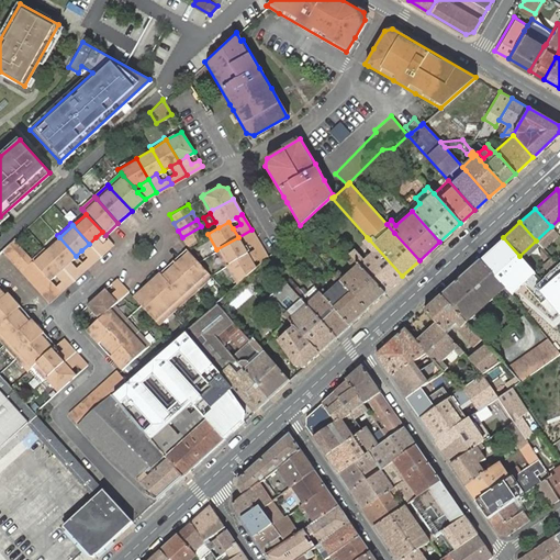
[(201,226),(182,237),(187,246),(205,235),(201,226)]
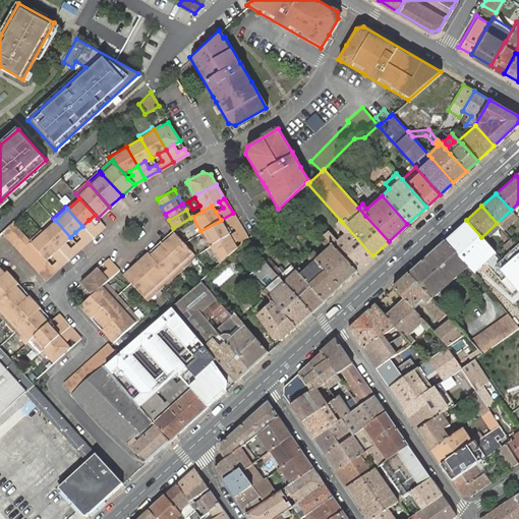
[(511,210),(497,223),(502,228),(516,216),(511,210)]
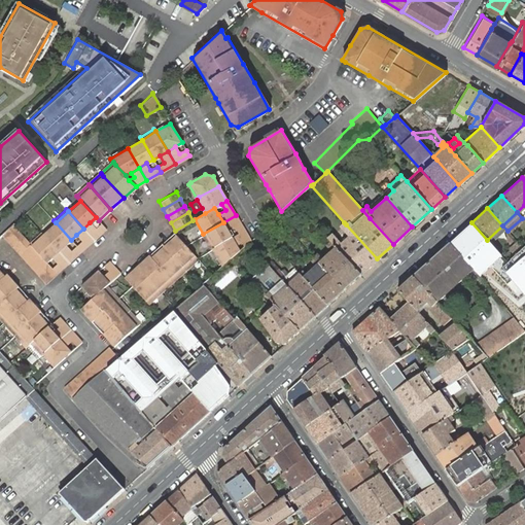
[(238,233),(244,230),(236,215),(223,222),(228,230),(234,225),(238,233)]
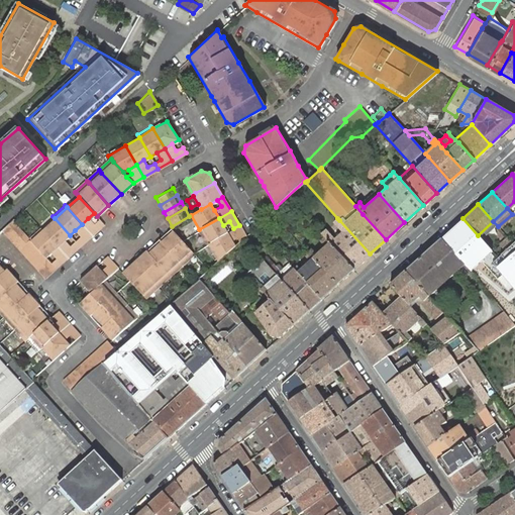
[(55,218),(42,229),(58,246),(64,240),(70,235),(55,218)]
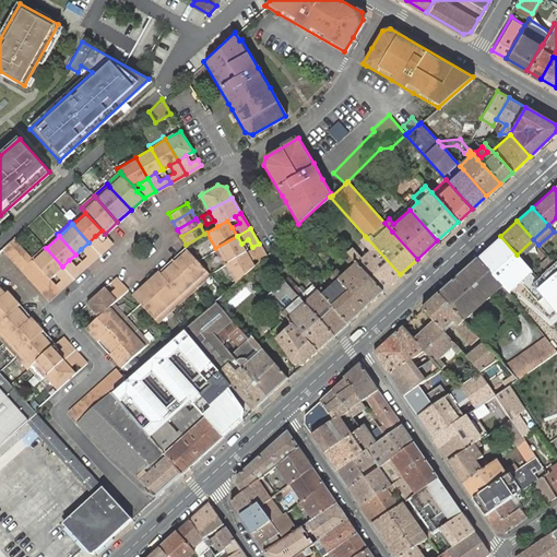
[(95,236),(89,243),(98,253),(111,241),(107,237),(102,243),(95,236)]
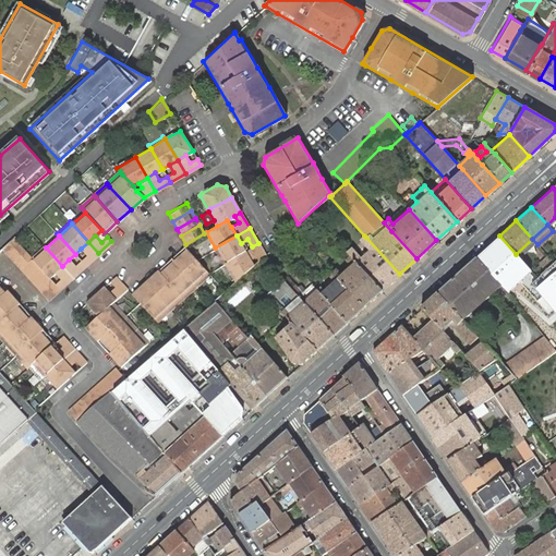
[(224,263),(245,250),(241,243),(237,236),(215,248),(224,263)]
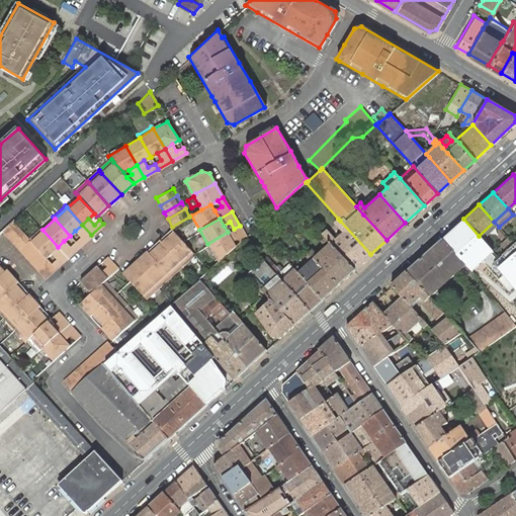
[(325,230),(321,234),(323,236),(330,243),(354,269),(370,254),(340,221),(338,219),(334,222),(343,231),(334,240),(325,230)]
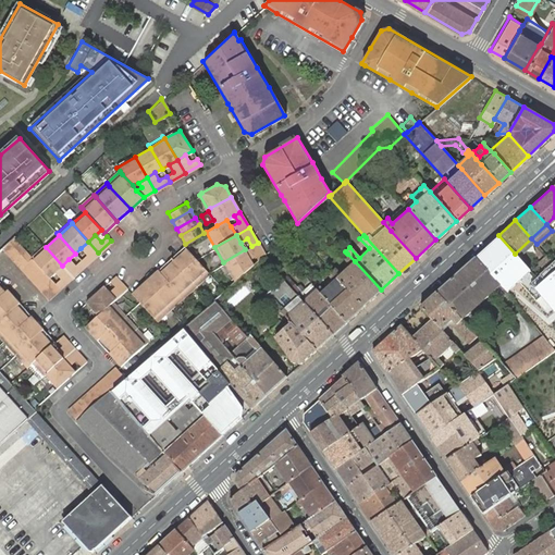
[(498,235),(475,257),(498,283),(506,292),(530,270),(515,254),(498,235)]
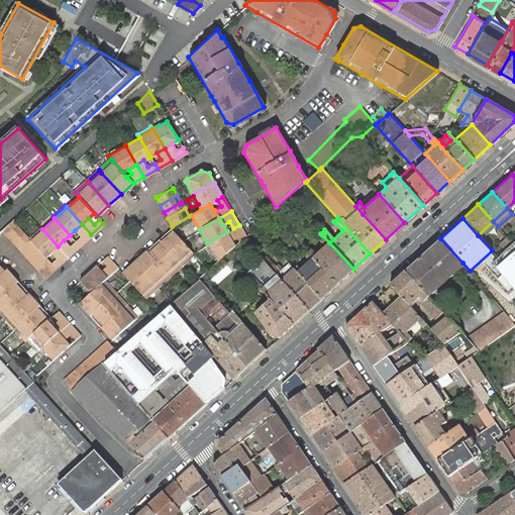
[(11,219),(1,228),(1,230),(44,277),(55,268),(50,263),(45,256),(30,240),(27,238),(11,219)]
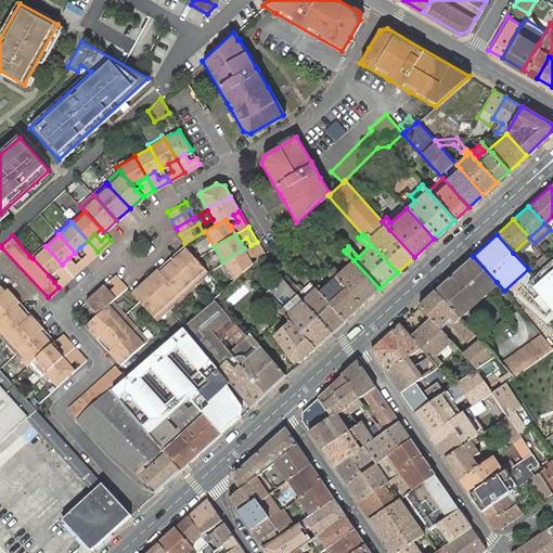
[(80,259),(85,264),(98,252),(88,241),(80,247),(87,254),(80,259)]
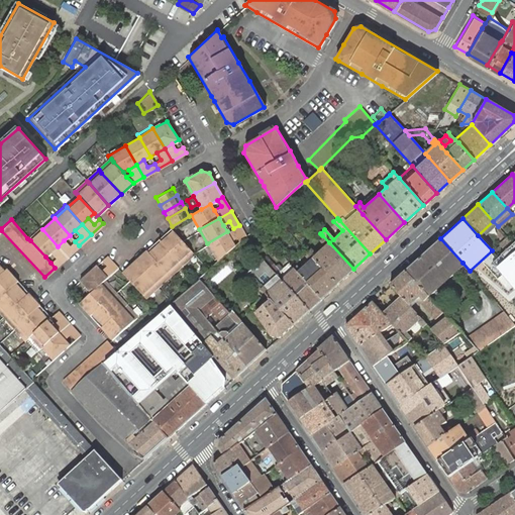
[(242,237),(244,235),(239,225),(233,228),(227,231),(231,239),(236,236),(238,240),(242,237)]
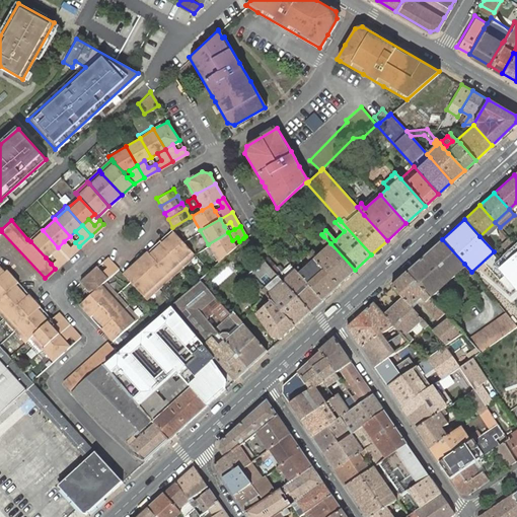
[(40,228),(27,239),(30,241),(43,230),(40,228)]
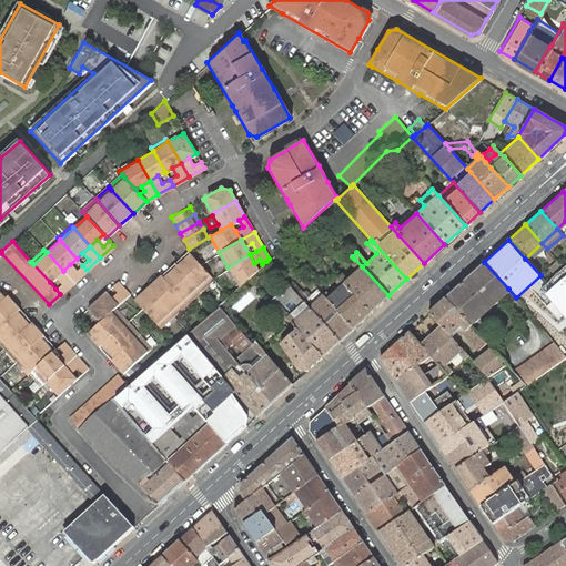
[(187,251),(173,262),(195,286),(198,290),(211,278),(209,274),(199,263),(187,251)]
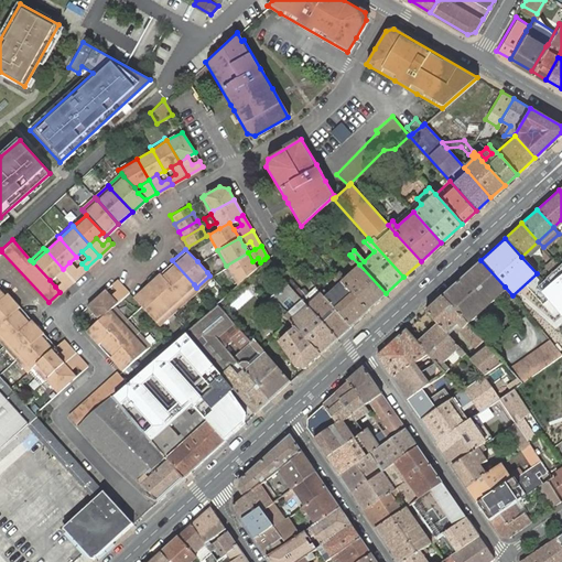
[(46,250),(33,262),(50,280),(55,274),(63,269),(46,250)]
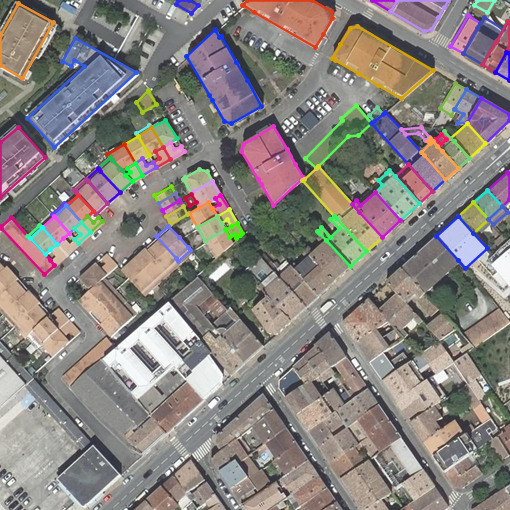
[(224,249),(232,242),(229,237),(225,229),(205,241),(214,258),(224,249)]
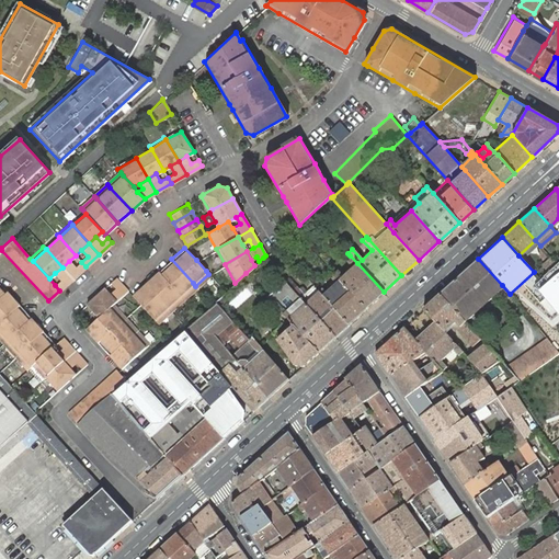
[(357,263),(350,255),(346,259),(353,267),(343,276),(337,269),(332,272),(339,281),(365,308),(384,292),(357,263)]
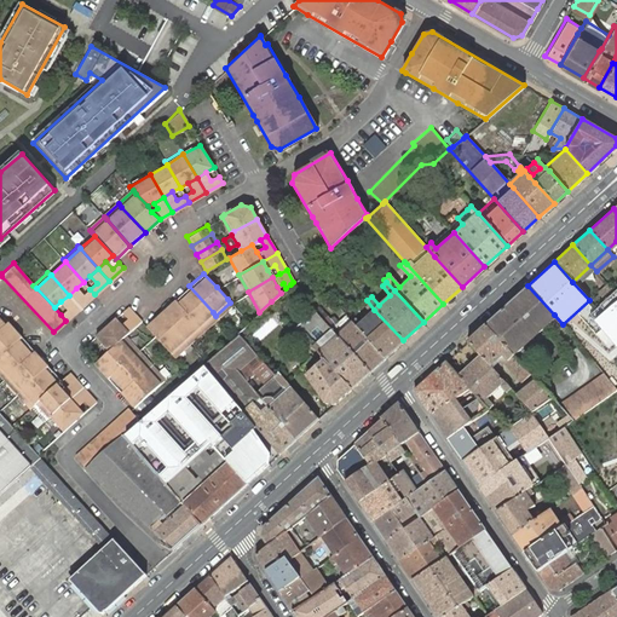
[(597,292),(604,299),(612,290),(606,283),(597,292)]
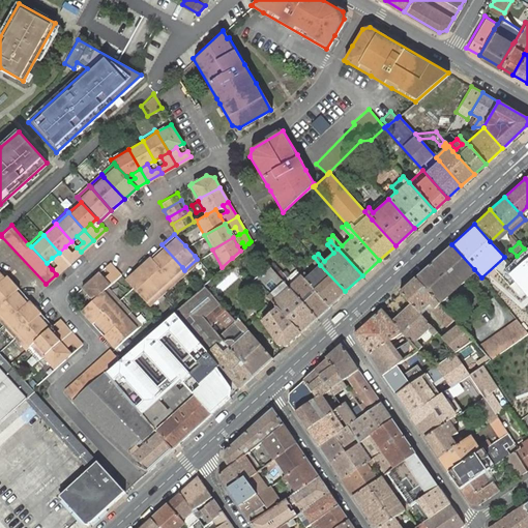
[(162,244),(149,256),(170,279),(173,282),(184,270),(182,267),(162,244)]
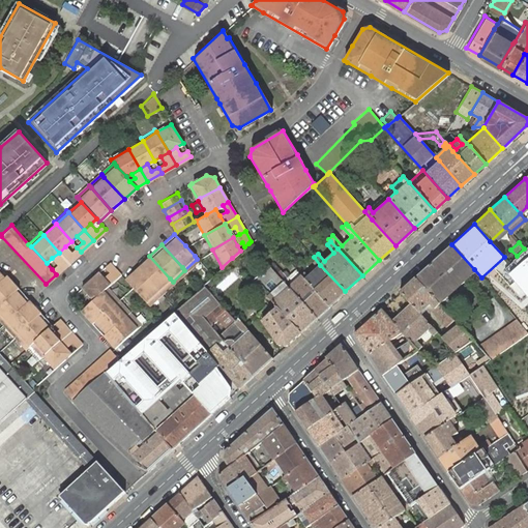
[(474,269),(451,244),(444,251),(434,260),(414,277),(438,302),(467,275),(474,269)]
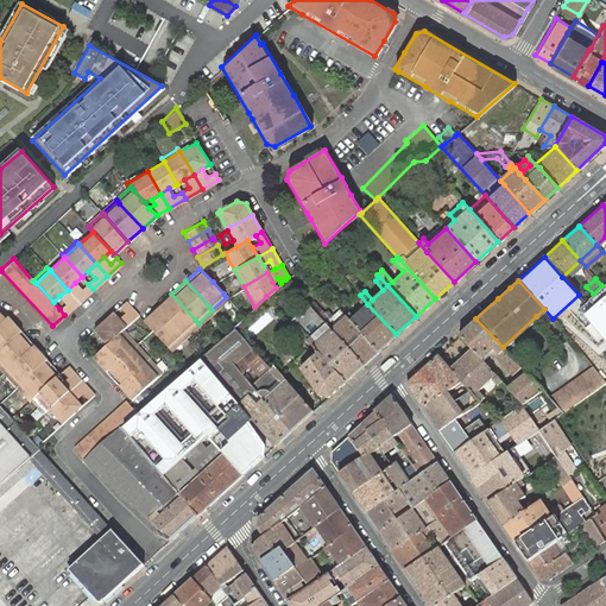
[(68,290),(79,302),(93,289),(88,284),(81,290),(75,283),(68,290)]
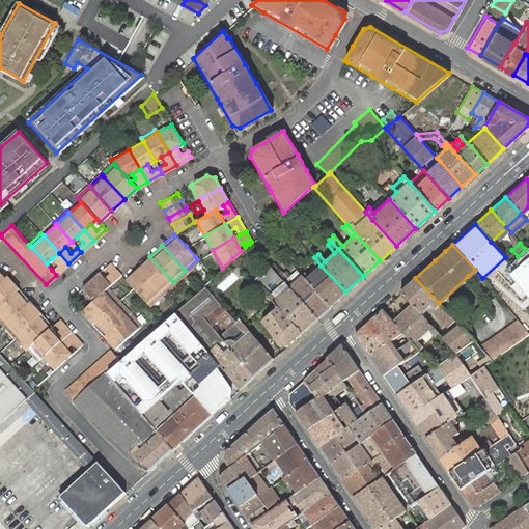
[(52,270),(56,275),(68,263),(59,253),(52,258),(57,265),(52,270)]
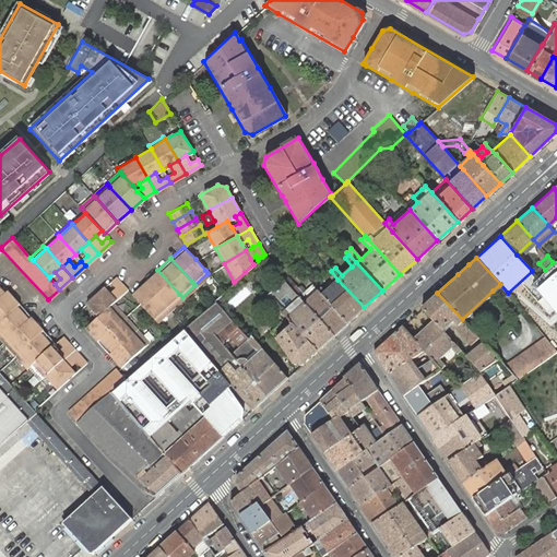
[(157,270),(144,282),(166,306),(168,309),(182,297),(179,294),(157,270)]
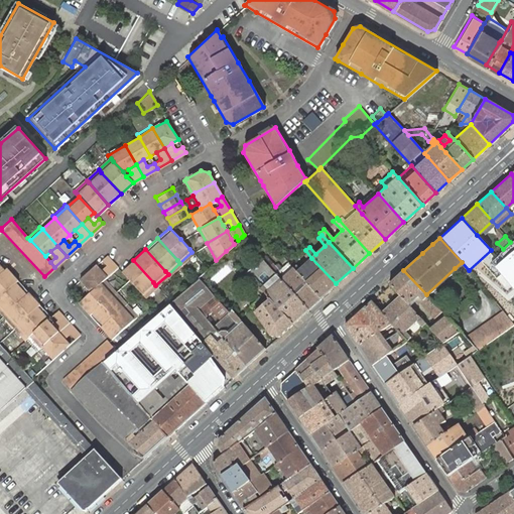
[(513,249),(495,266),(513,289),(513,249)]
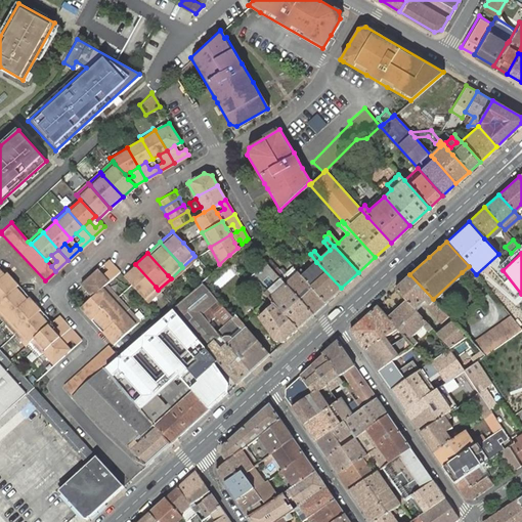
[(316,262),(310,254),(307,257),(313,264),(304,272),(300,267),(296,270),(301,275),(324,302),(341,288),(316,262)]
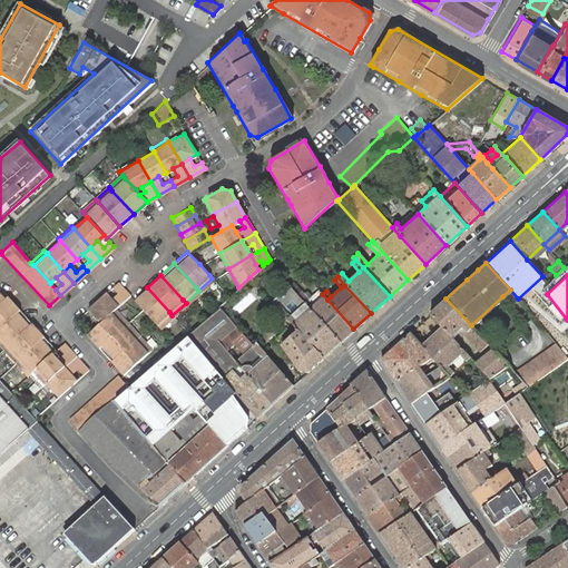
[(111,299),(117,305),(129,295),(117,281),(111,286),(118,292),(111,299)]
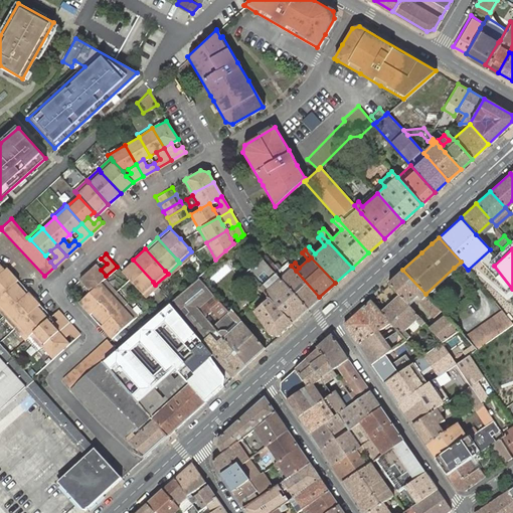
[(291,266),(287,261),(278,269),(264,253),(260,257),(279,277),(280,279),(307,308),(319,297),(296,271),(291,266)]
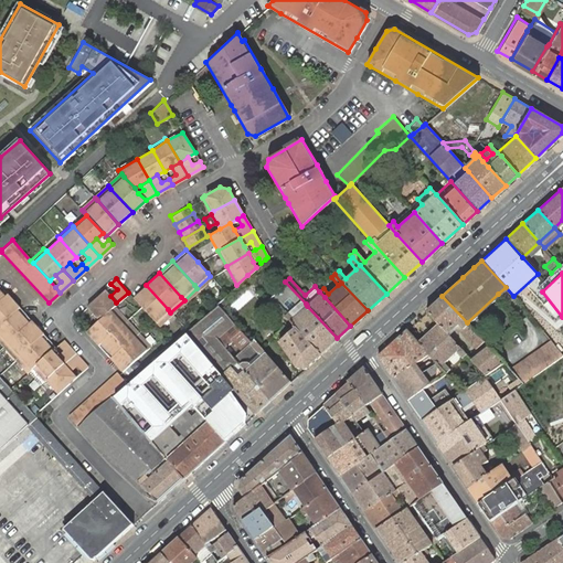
[(306,304),(285,282),(268,298),(288,320),(290,321),(294,326),(319,353),(337,338),(307,306),(306,304)]
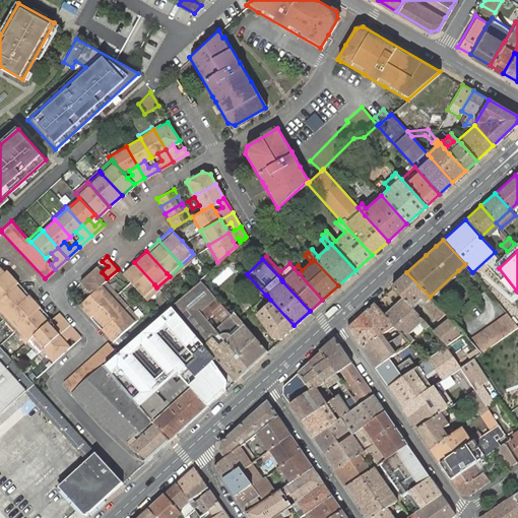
[(154,284),(134,262),(122,273),(129,281),(140,293),(142,296),(144,299),(156,287),(154,284)]
